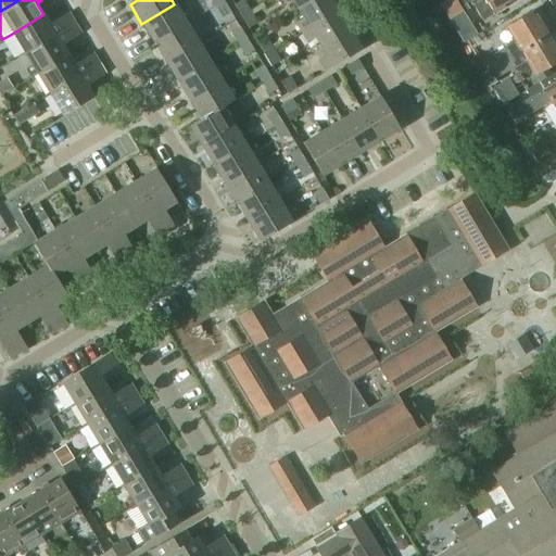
[(280,0),(282,4),(290,0),(297,9),(311,0),(280,0)]
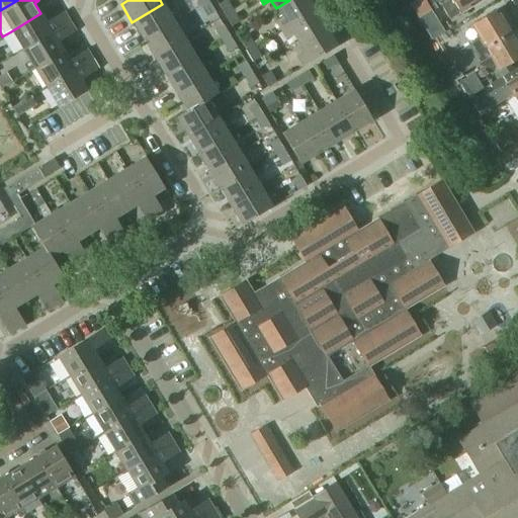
[(281,17),(274,21),(279,30),(314,9),(308,0),(289,0),(276,8),(281,17)]
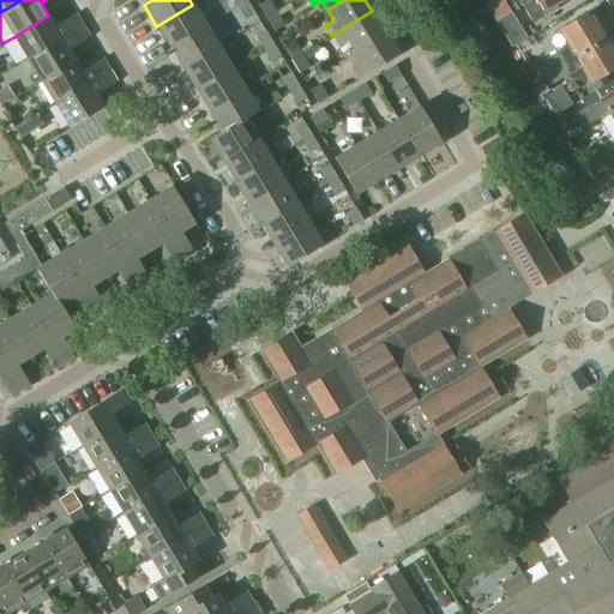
[(494,0),(489,4),(486,6),(494,19),(498,17),(509,11),(503,0),(494,0)]
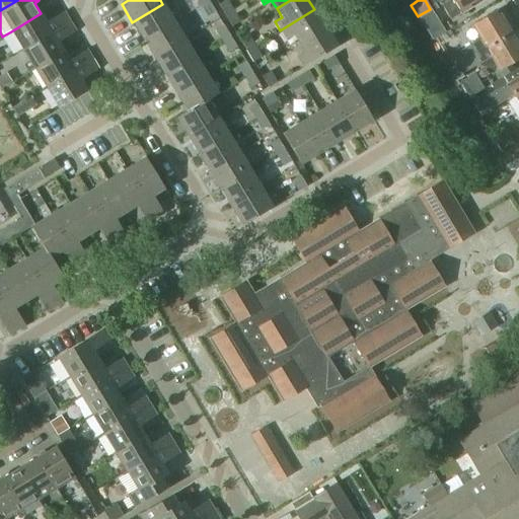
[(430,0),(436,9),(443,5),(450,18),(460,12),(479,0),(430,0)]
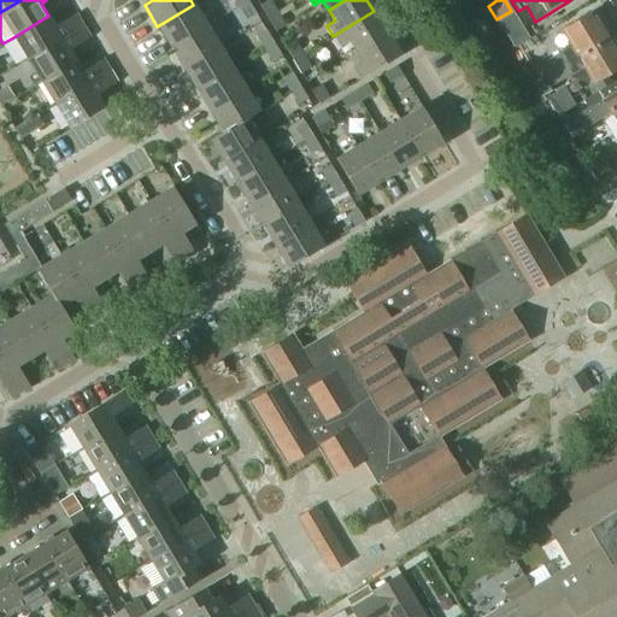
[(247,1),(238,7),(246,19),(254,15),(247,1)]
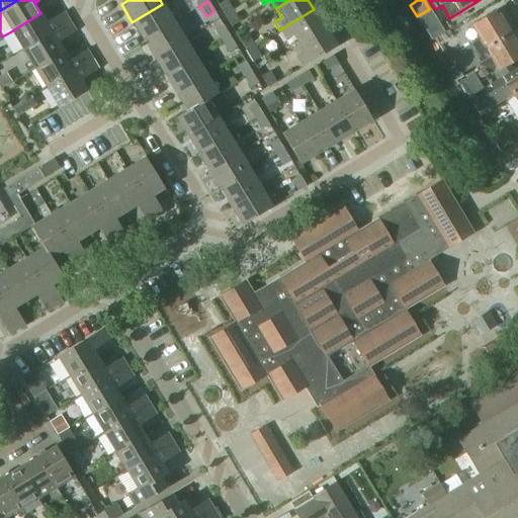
[(218,5),(224,16),(232,11),(226,1),(218,5)]
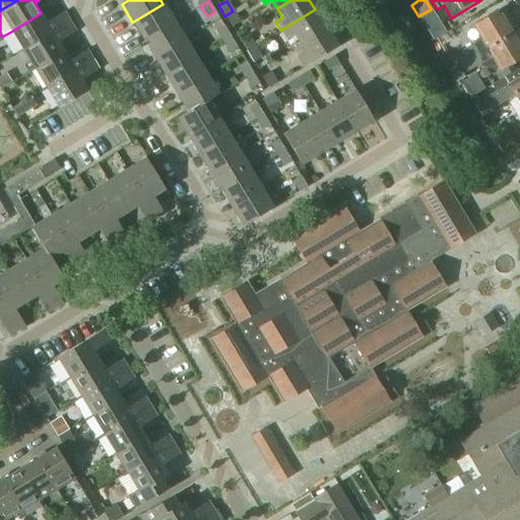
[(163,4),(132,22),(143,41),(174,21),(163,4)]
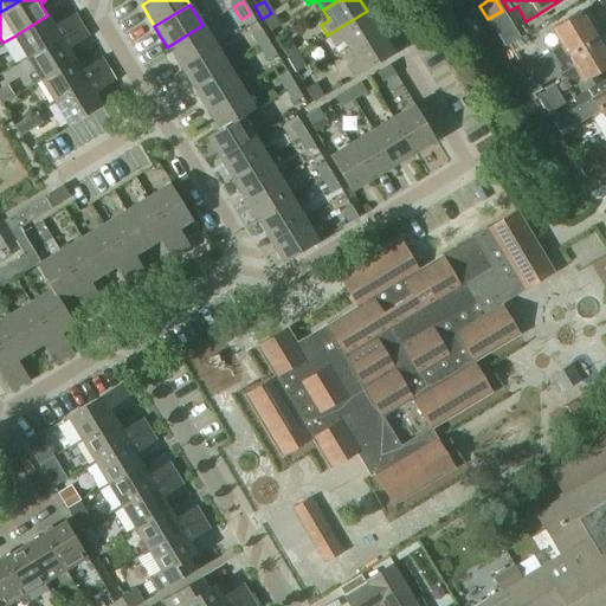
[(342,42),(349,51),(380,32),(368,11),(328,36),(334,46),(342,42)]
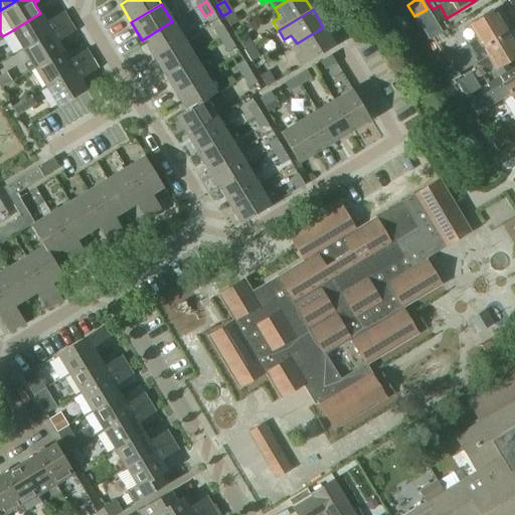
[(449,54),(454,62),(507,31),(493,9),(470,23),(478,37),(449,54)]
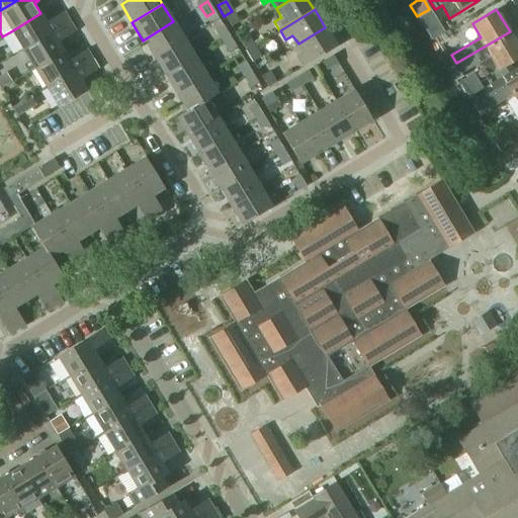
[(232,11),(224,16),(230,26),(231,26),(238,21),(232,11)]
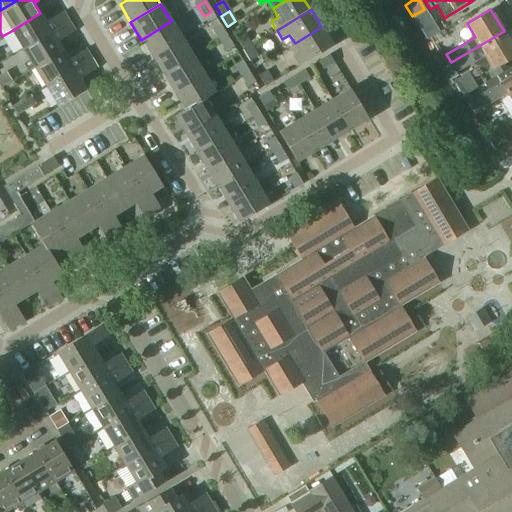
[(11,31),(22,49),(68,21),(63,12),(46,23),(40,13),(11,31)]
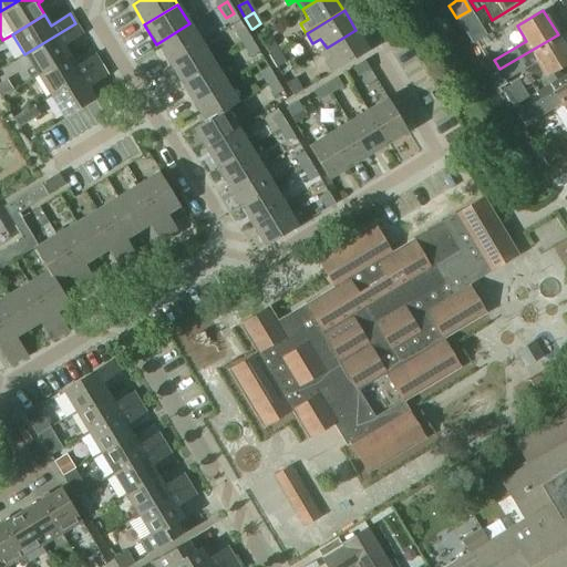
[(70,55),(63,44),(82,33),(75,23),(24,54),(31,65),(24,70),(30,79),(37,74),(70,55)]
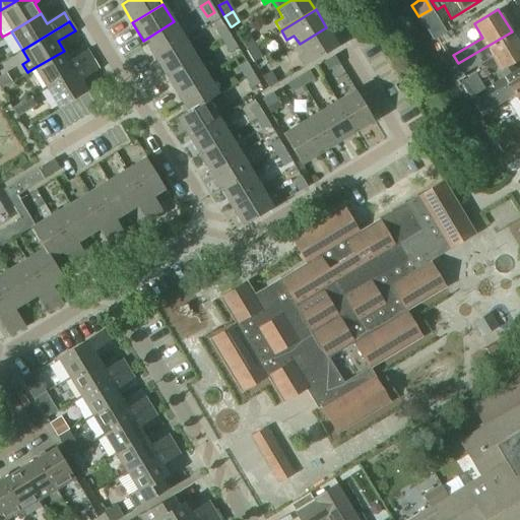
[(174,21),(143,41),(154,58),(185,40),(174,21)]
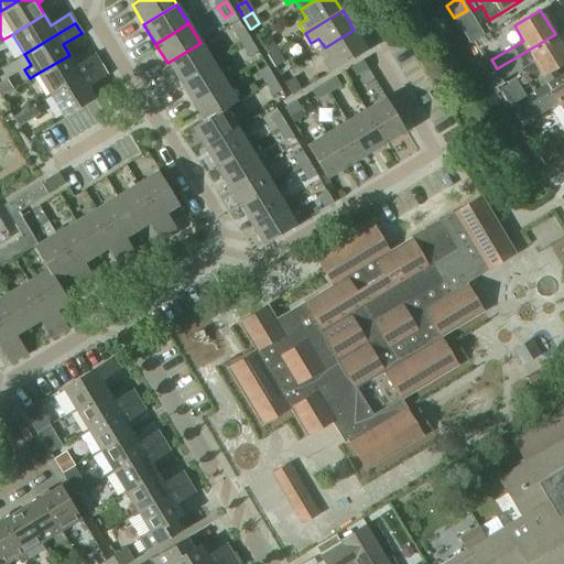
[(234,33),(241,45),(249,41),(242,28),(234,33)]
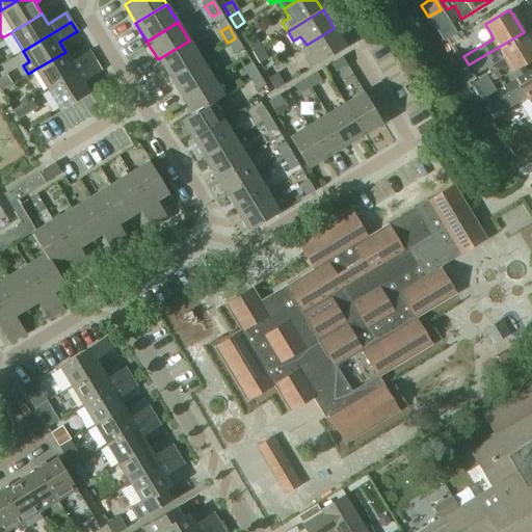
[(334,28),(307,45),(312,54),(303,58),(310,69),(346,47),(334,28)]
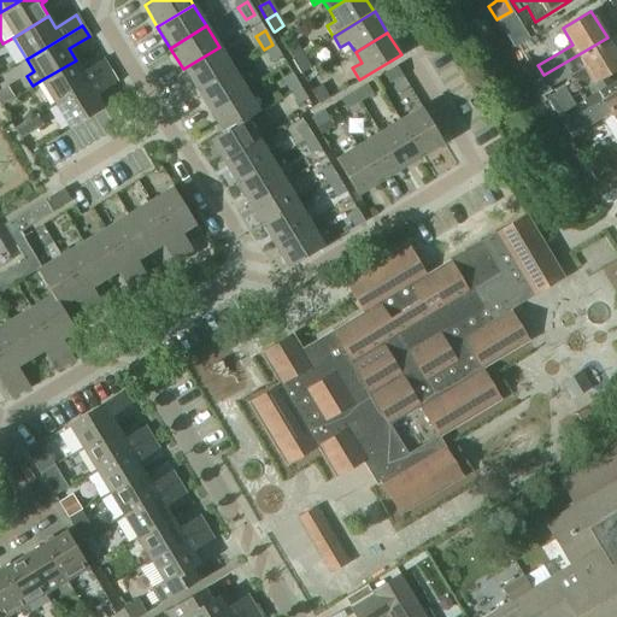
[(616,53),(607,37),(544,75),(545,76),(550,86),(585,65),(594,81),(616,66),(616,53)]
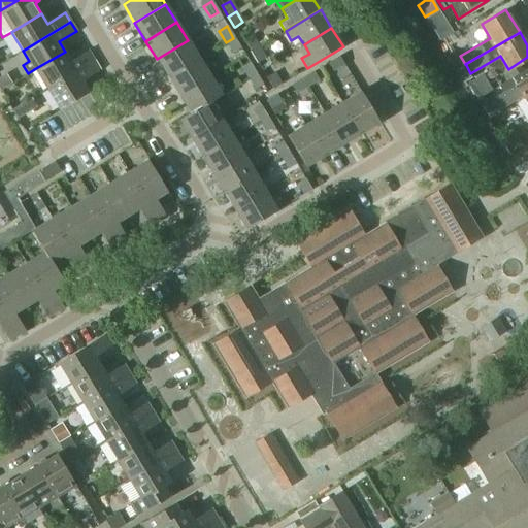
[(243,41),(251,53),(258,47),(252,37),(243,41)]
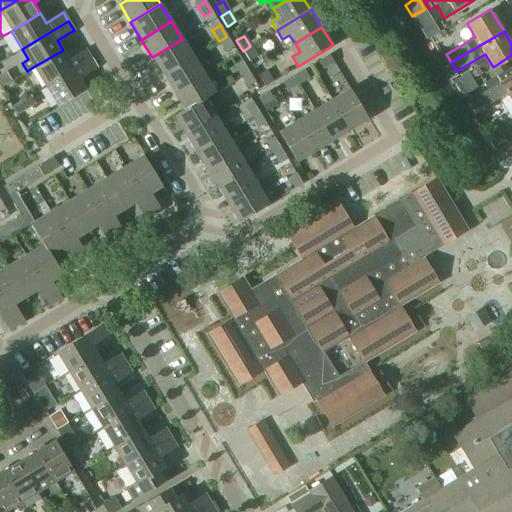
[(226,37),(219,41),(225,51),(233,47),(226,37)]
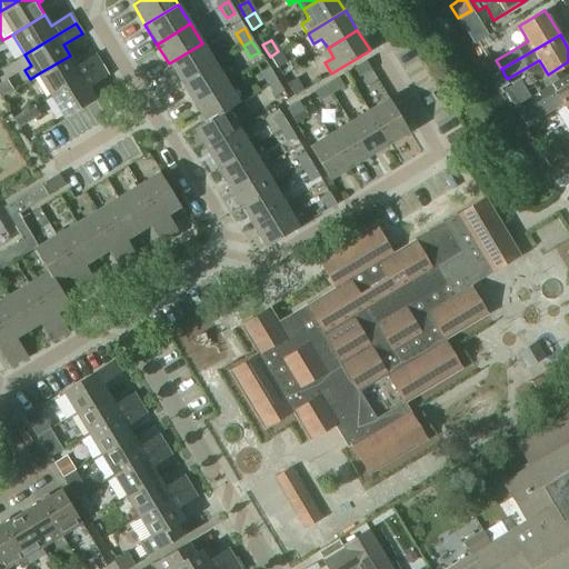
[(202,43),(169,63),(181,83),(215,63),(202,43)]
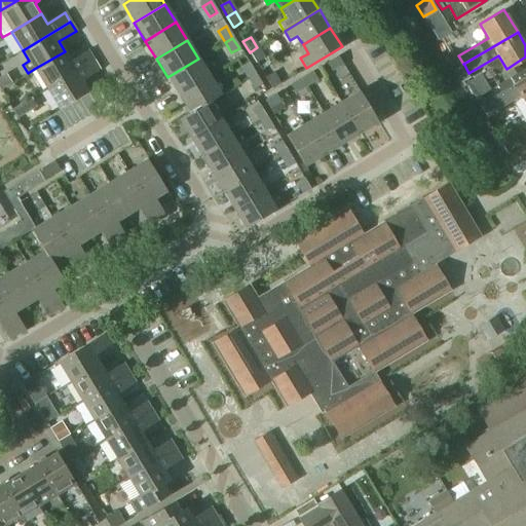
[(257,47),(250,52),(256,64),(264,59),(257,47)]
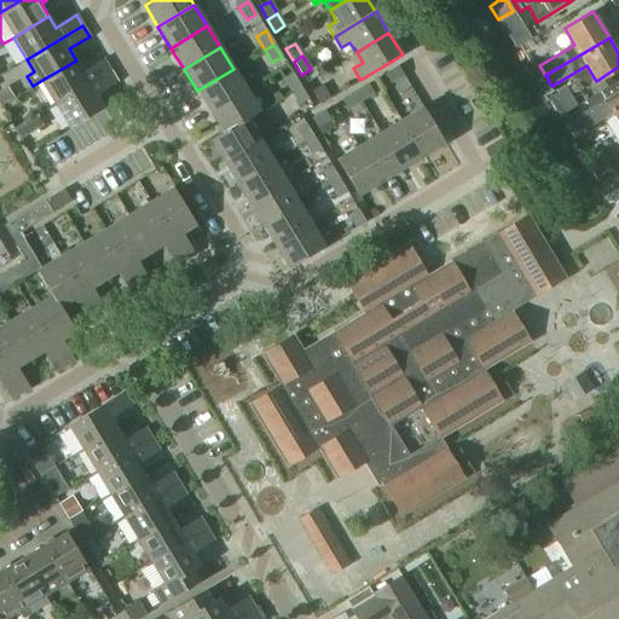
[(41,82),(55,104),(110,70),(104,61),(84,73),(76,61),(40,81),(41,82)]
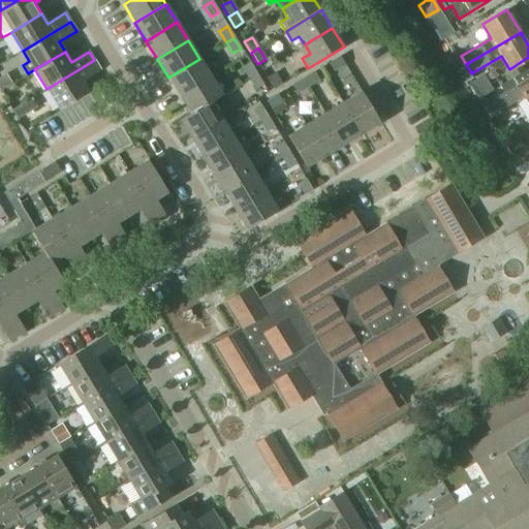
[(329,63),(334,71),(345,64),(341,56),(329,63)]
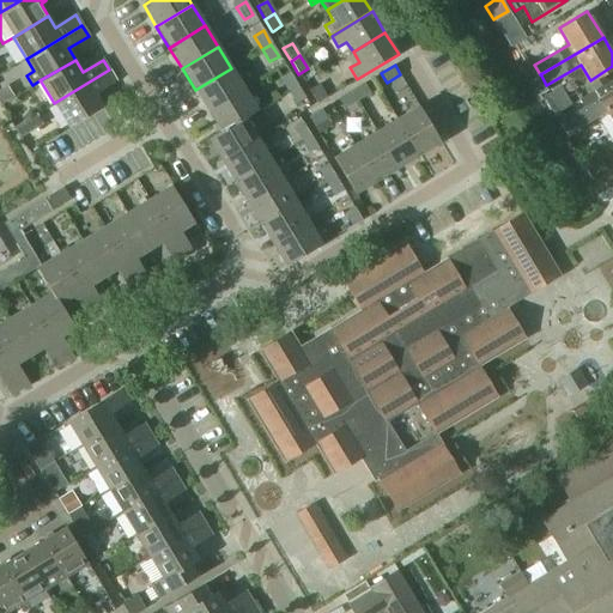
[(231,68),(195,90),(208,111),(244,90),(231,68)]
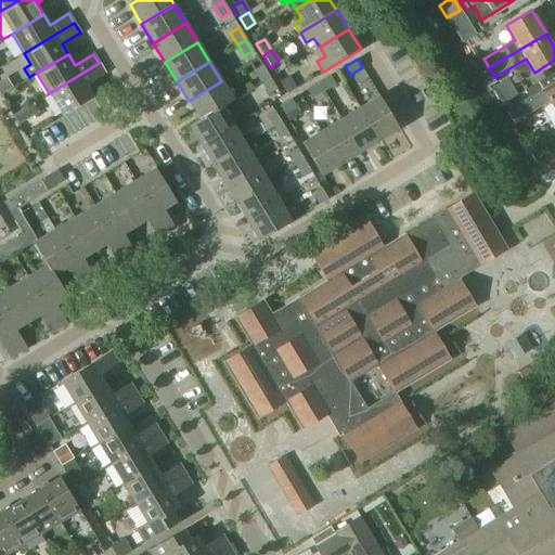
[(99,63),(49,93),(61,114),(93,94),(86,84),(104,73),(99,63)]
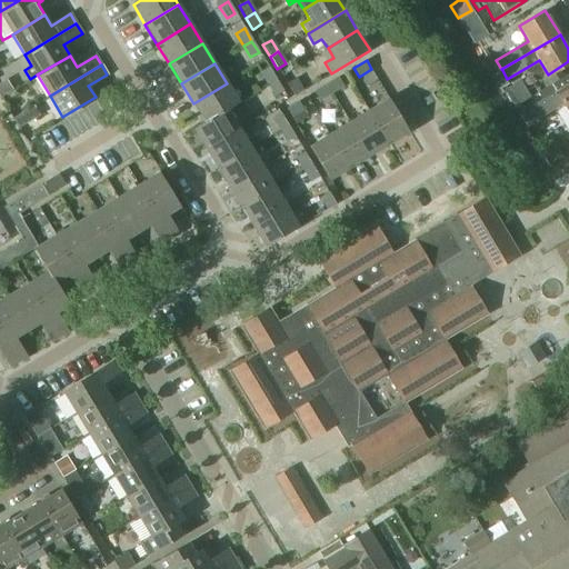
[(260,72),(268,86),(276,80),(268,67),(260,72)]
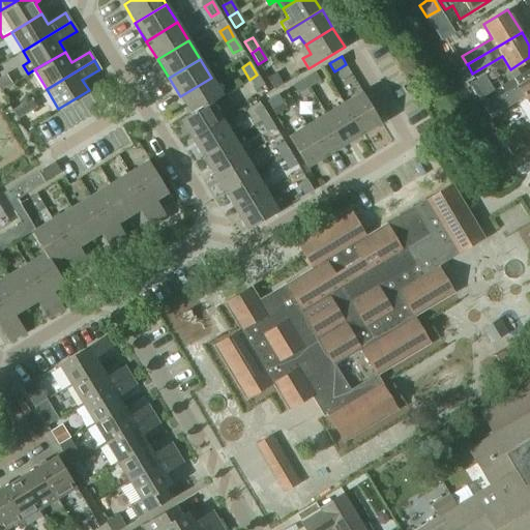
[(462,68),(455,71),(463,83),(468,80),(474,77),(472,74),(468,65),(462,68)]
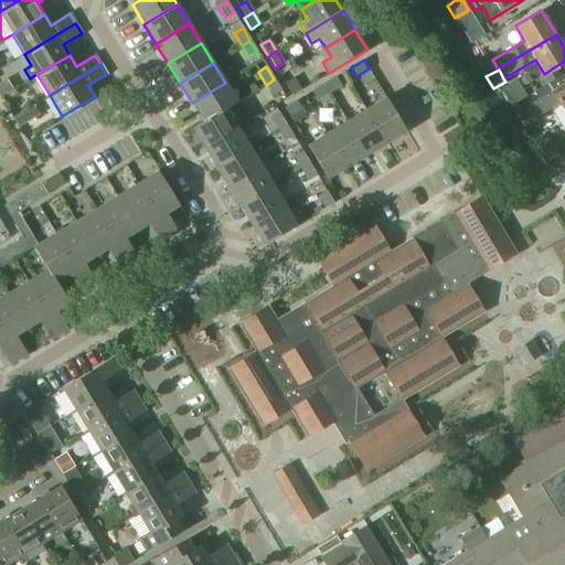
[(531,117),(532,120),(557,105),(564,116),(564,115),(564,74),(533,93),(537,99),(524,107),(531,117)]
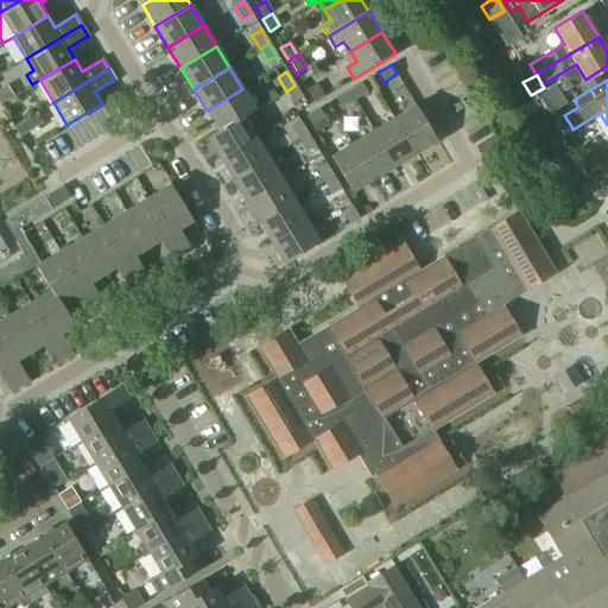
[(361,82),(349,89),(355,100),(368,92),(361,82)]
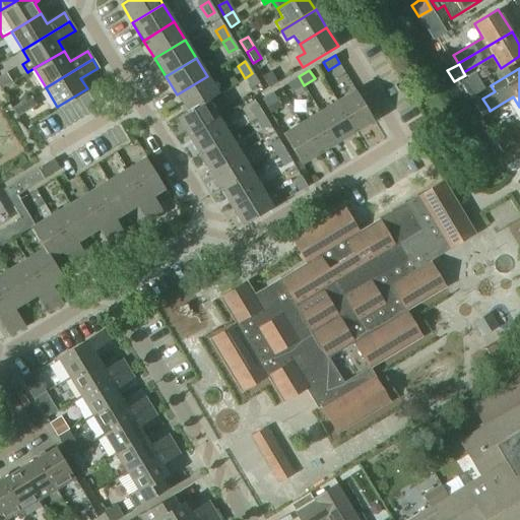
[(261,77),(268,88),(276,83),(270,72),(261,77)]
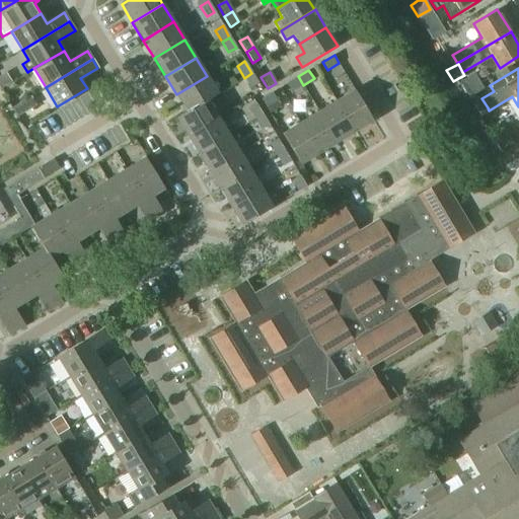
[(5,73),(0,75),(0,88),(11,82),(5,73)]
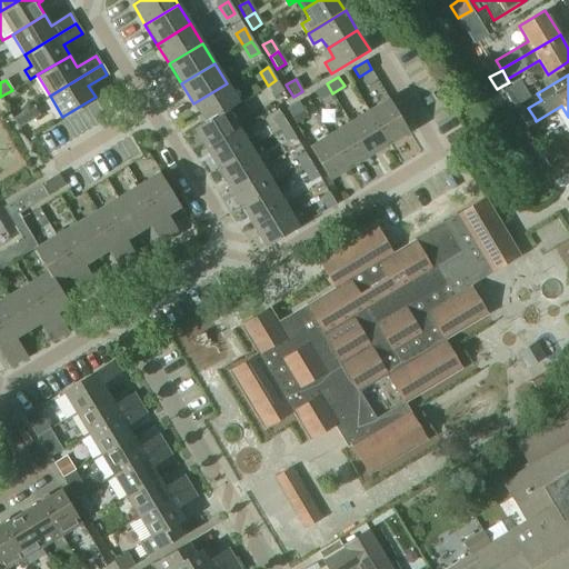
[(276,80),(268,86),(275,96),(283,91),(276,80)]
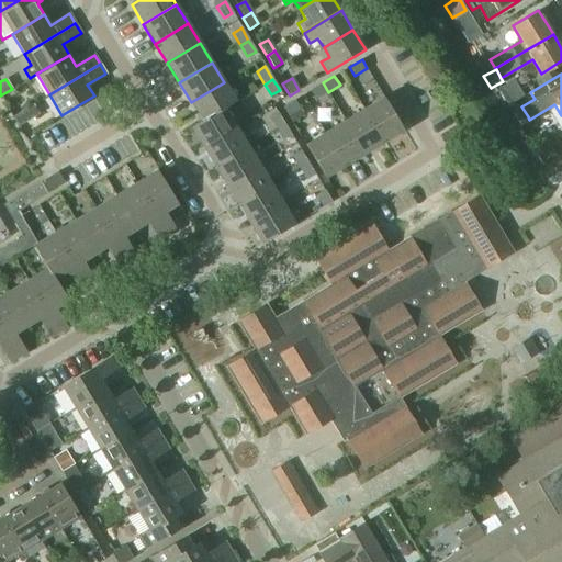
[(224,82),(191,102),(203,122),(224,109),(235,102),(224,82)]
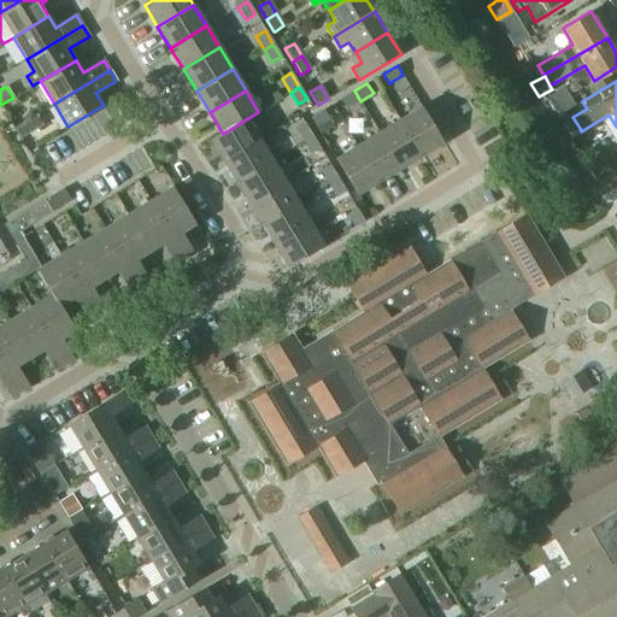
[(360,101),(354,90),(341,99),(347,109),(360,101)]
